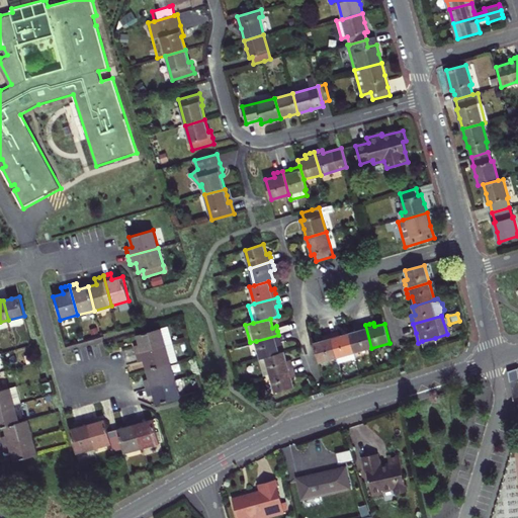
[(358,331),(349,333),(354,353),(371,348),(365,325),(361,326),(357,327),(358,331)]
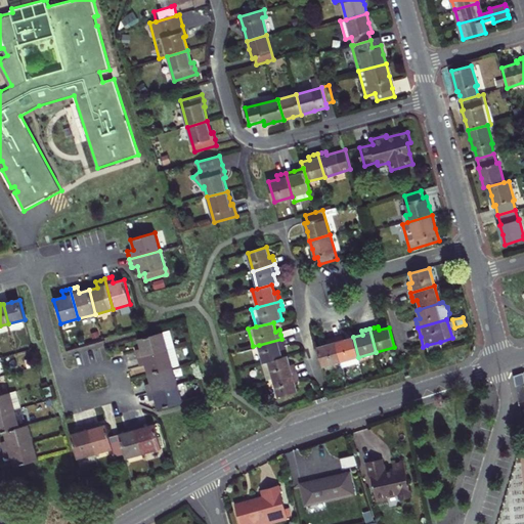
[(136,354),(137,358),(175,348),(170,331),(138,339),(140,349),(135,350),(136,354)]
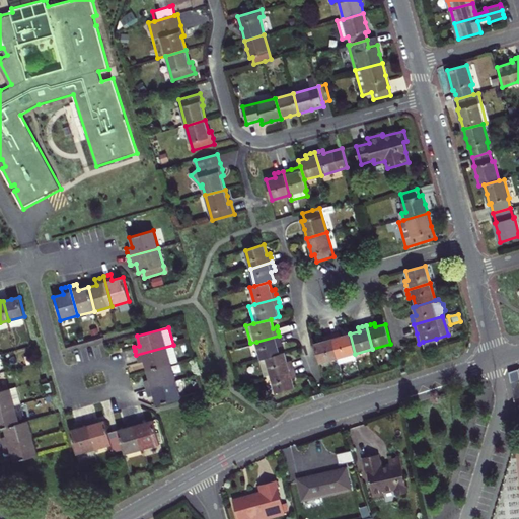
[(336,335),(331,336),(338,358),(340,365),(357,360),(355,354),(350,334),(341,337),(340,332),(336,335)]
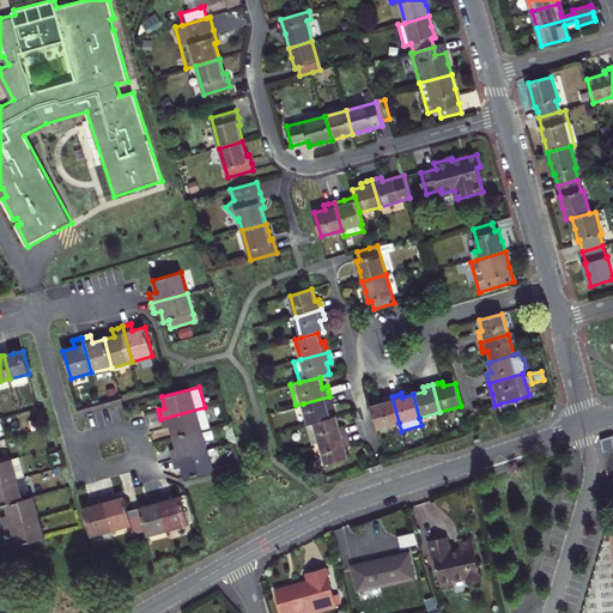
[(309,424),(331,418),(328,407),(332,406),(331,401),(329,396),(303,404),(309,424)]
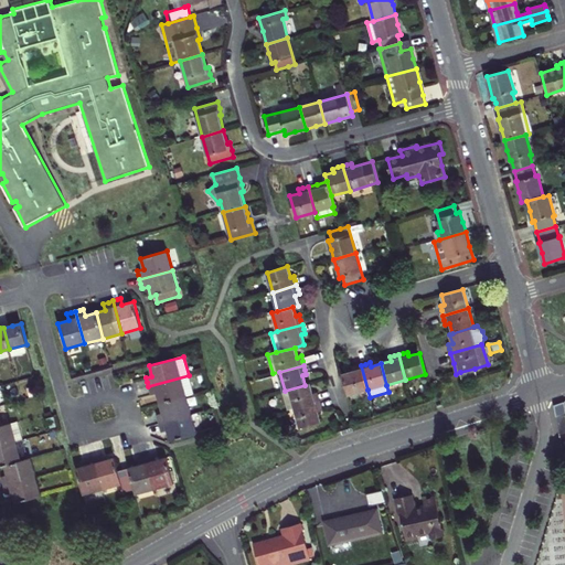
[(368,390),(361,365),(356,366),(351,368),(352,371),(342,374),(349,395),(368,390)]
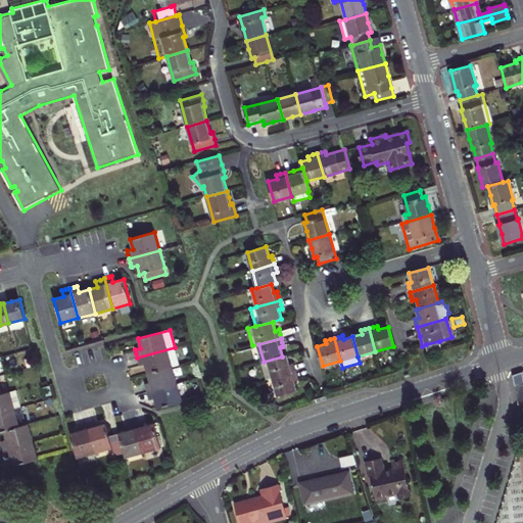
[(439,341),(426,344),(428,353),(442,349),(439,341)]
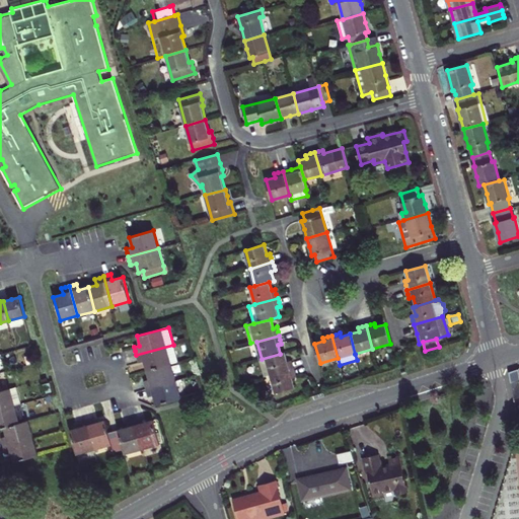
[(144,362),(146,370),(171,363),(177,362),(173,345),(136,355),(138,359),(139,363),(144,362)]
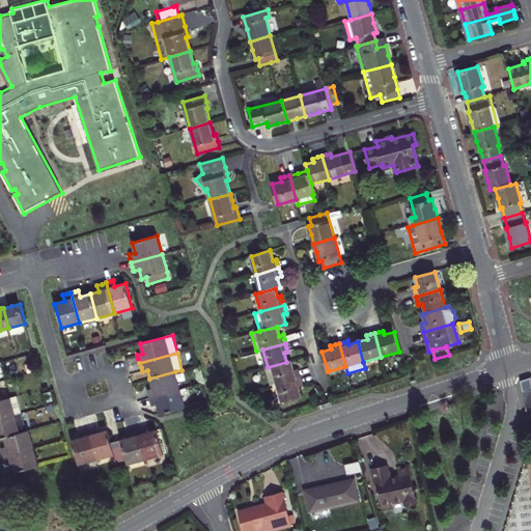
[(277,384),(301,378),(299,373),(298,368),(295,369),(291,360),(286,362),(268,367),(267,367),(272,386),(277,384)]
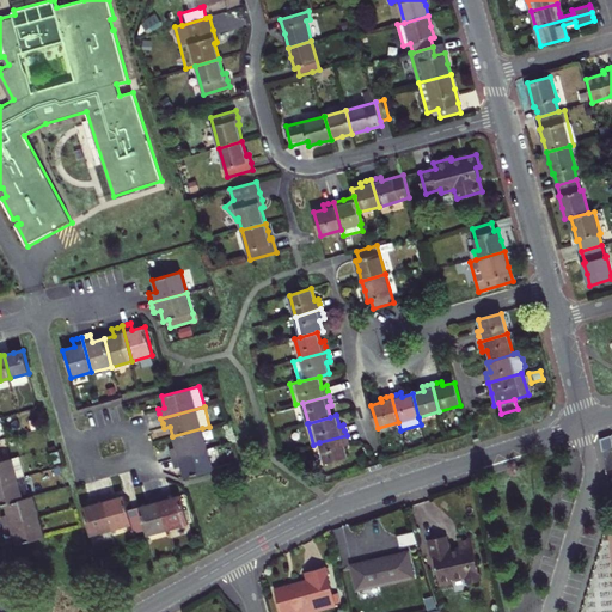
[(171,454),(172,459),(208,448),(202,428),(172,436),(176,448),(170,450),(171,454)]
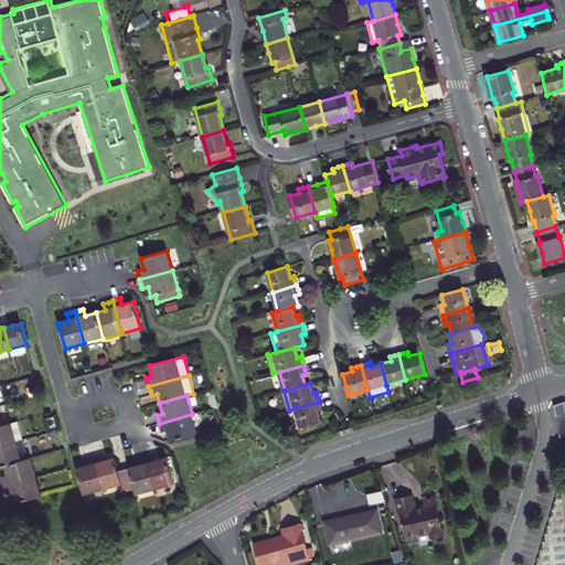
[(321,406),(320,402),(295,408),(300,427),(321,422),(318,412),(322,411),(321,406)]
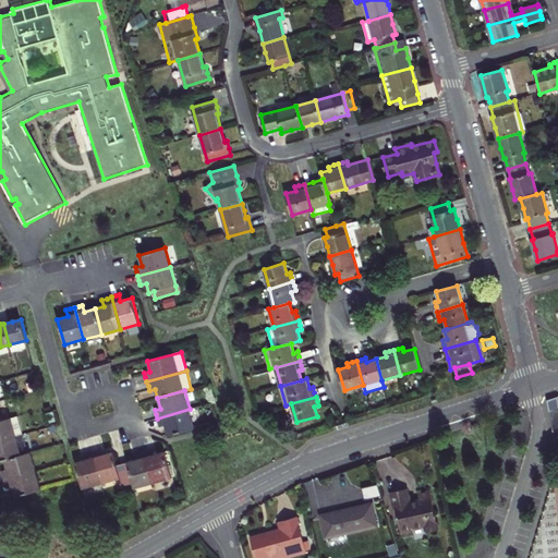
[(190,409),(157,419),(158,422),(159,426),(160,426),(165,425),(168,436),(195,428),(190,409)]
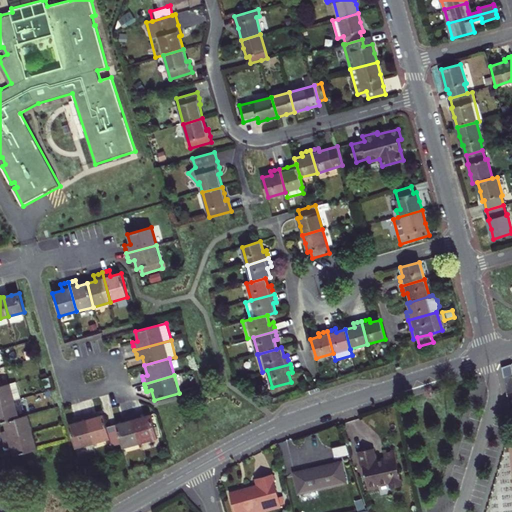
[(0,405),(21,399),(16,382),(1,386),(0,385),(0,405)]
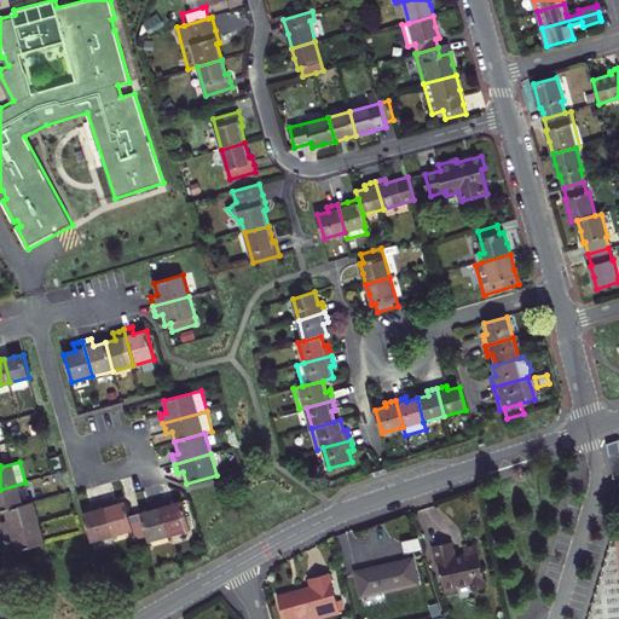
[(0,512),(5,510),(32,503),(25,482),(0,490),(0,512)]
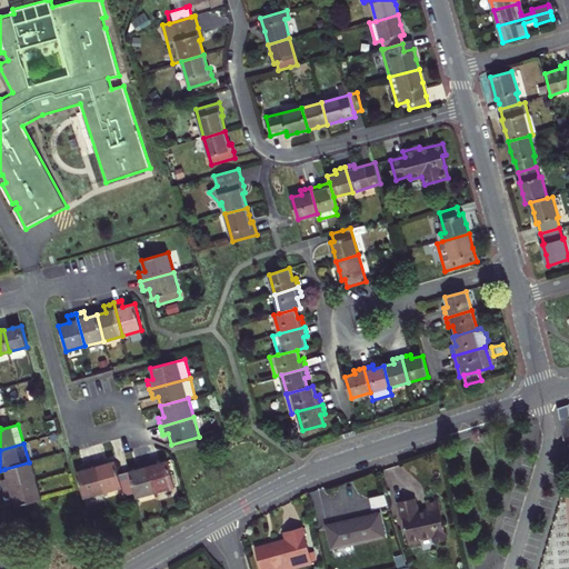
[(116,460),(105,463),(102,457),(99,459),(95,460),(105,492),(122,487),(125,493),(136,490),(130,471),(119,473),(116,460)]
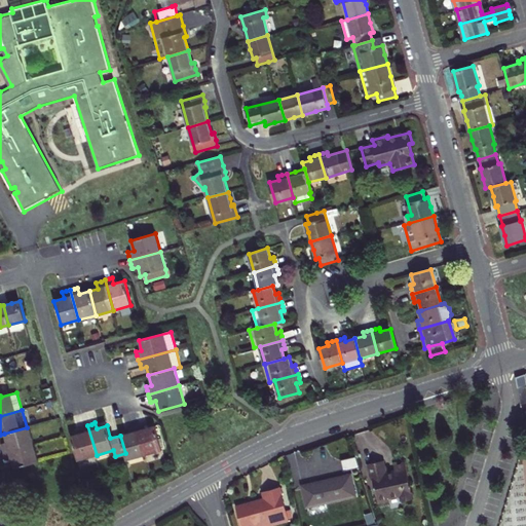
[(141,423),(137,424),(145,455),(162,450),(155,425),(146,428),(145,422),(141,423)]
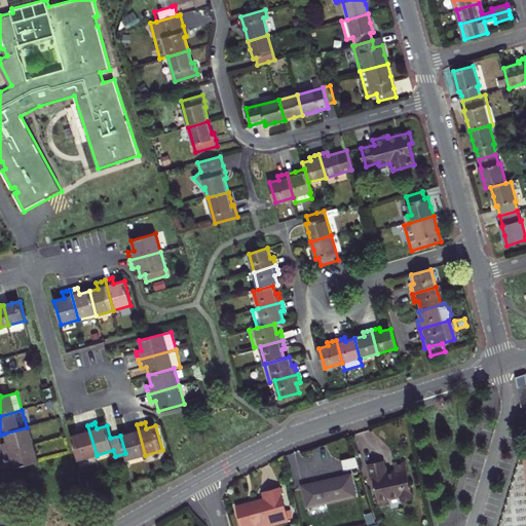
[(129,433),(120,436),(125,453),(126,459),(145,455),(137,424),(133,426),(127,427),(129,433)]
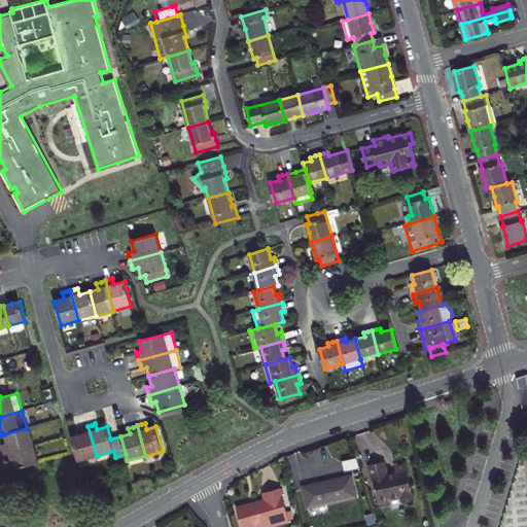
[(97,456),(88,426),(83,427),(79,428),(80,433),(71,436),(78,461),(97,456)]
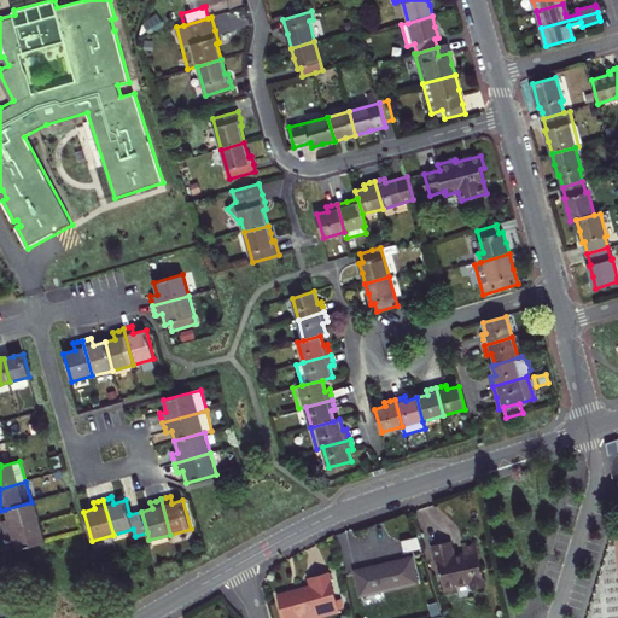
[(31,502),(5,509),(7,520),(1,522),(3,526),(4,531),(40,522),(34,501),(31,502)]
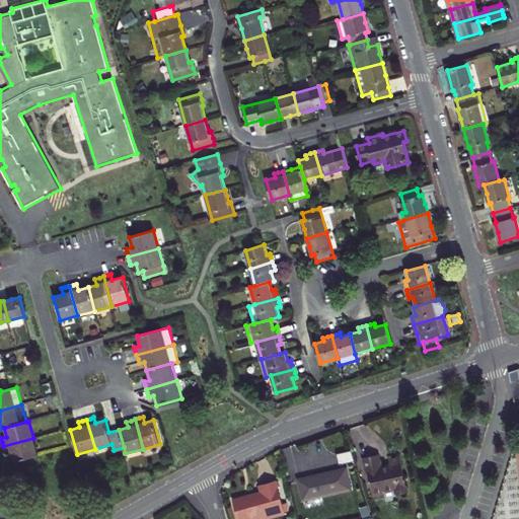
[(39,455),(33,438),(3,446),(4,450),(5,454),(11,452),(14,462),(39,455)]
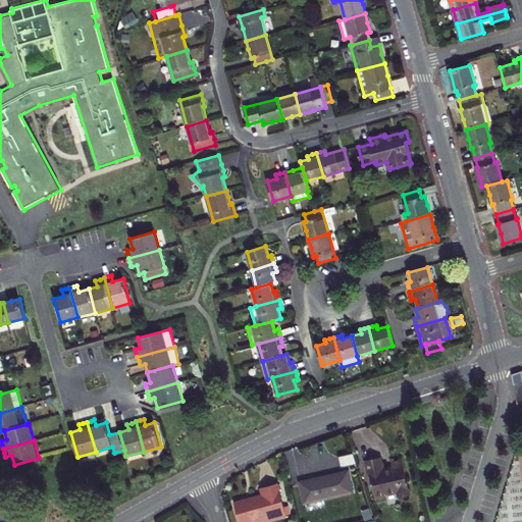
[(340,468),(356,465),(352,454),(337,457),(340,468)]
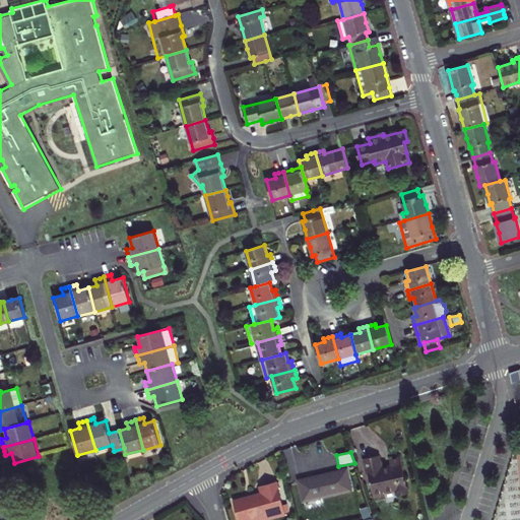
[(371,457),(364,459),(367,474),(369,473),(374,497),(384,495),(384,492),(395,490),(396,495),(407,493),(400,458),(389,460),(390,467),(381,468),(378,456),(371,457)]
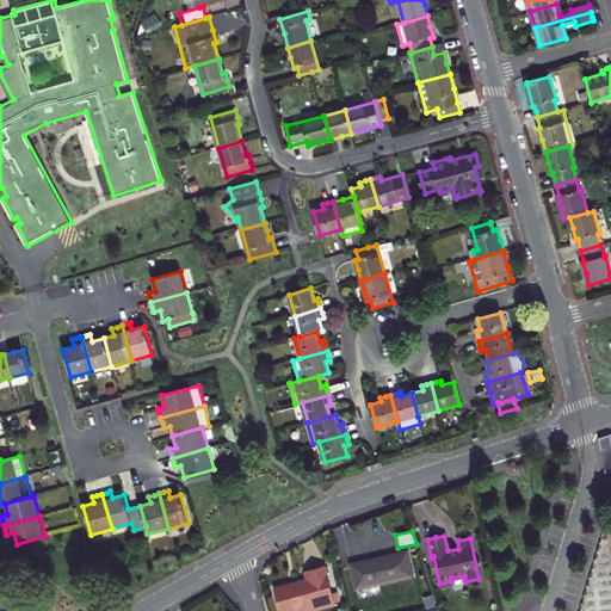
[(368,586),(387,581),(413,576),(407,553),(380,559),(351,565),(357,588),(368,586)]
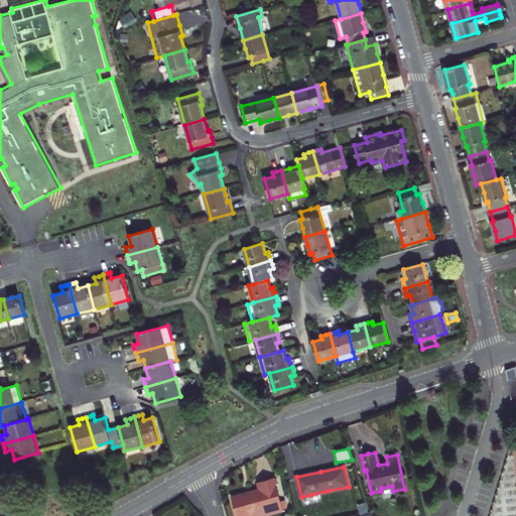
[(258,489),(230,496),(235,515),(241,515),(247,515),(246,515),(261,515),(282,511),(273,478),(256,482),(257,486),(258,489)]
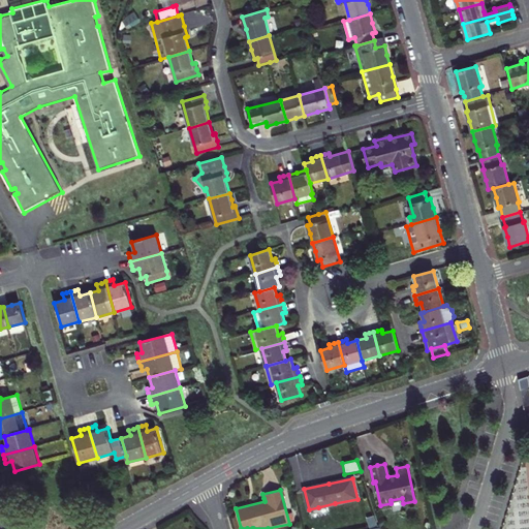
[(335,503),(318,507),(320,514),(337,509),(335,503)]
